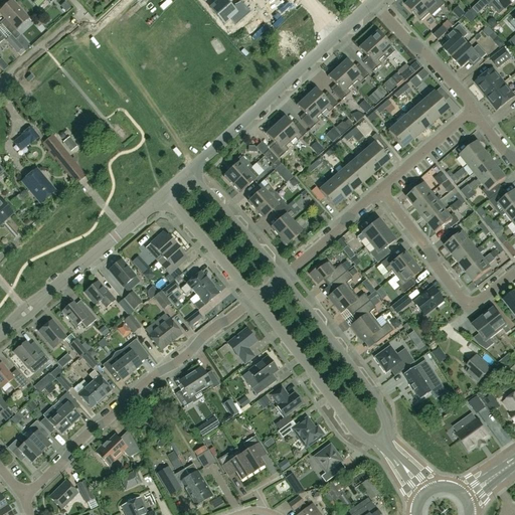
[(209,0),(214,5),(208,10),(215,18),(227,7),(225,4),(229,0),(209,0)]
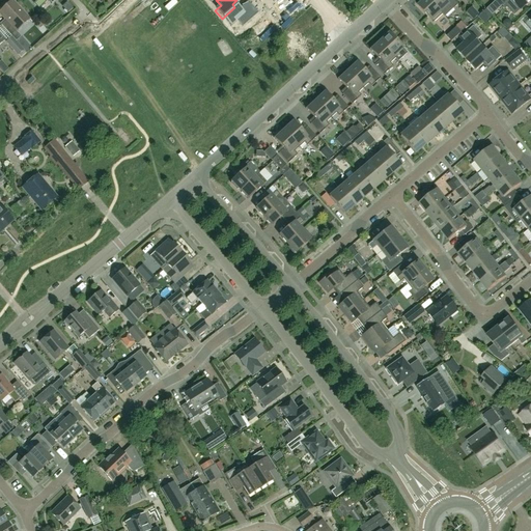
[(441,12),(429,0),(424,0),(422,0),(417,5),(434,23),(443,14),(442,11),(441,12)]
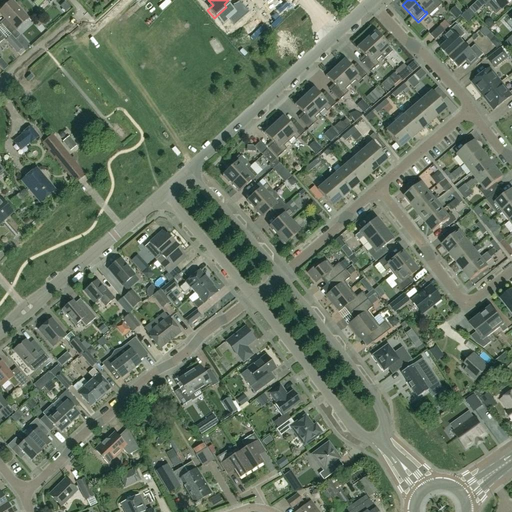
[(429,0),(414,0),(425,12),(426,11),(433,4),(429,0)]
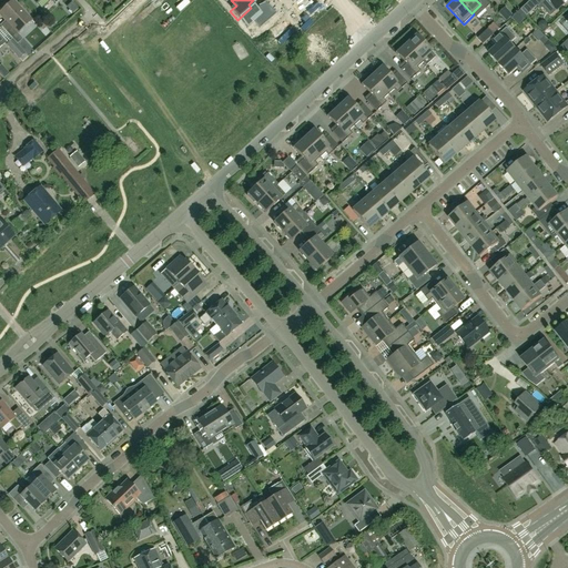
[(541,2),(538,0),(531,0),(521,10),(527,16),(541,2)]
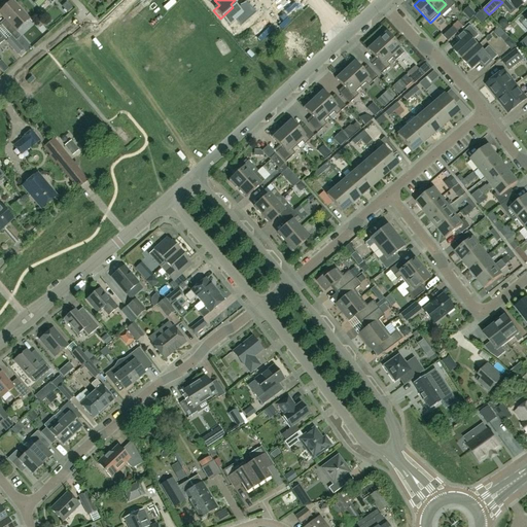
[(517,9),(526,0),(507,0),(508,1),(507,2),(513,8),(514,7),(517,9)]
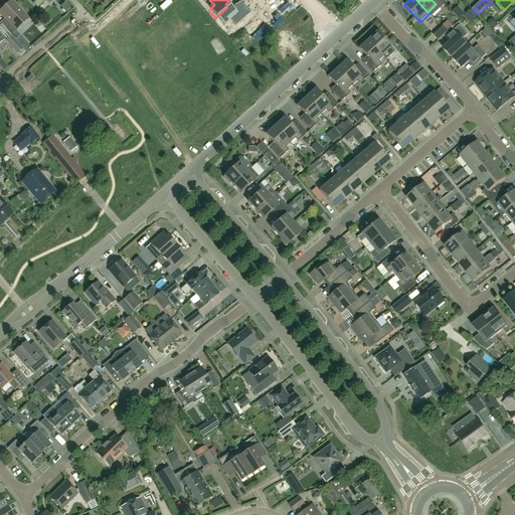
[(14,30),(27,18),(13,2),(0,13),(0,14),(9,25),(14,30)]
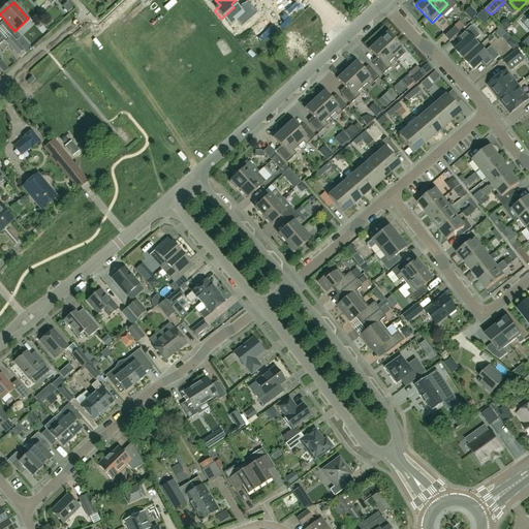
[(72,8),(66,2),(62,6),(67,12),(72,8)]
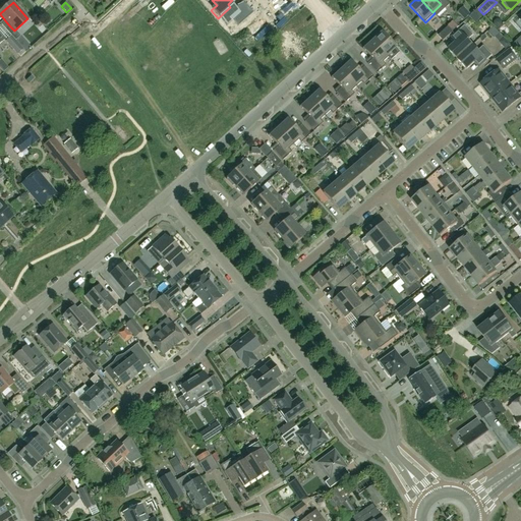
[(218,18),(225,26),(231,21),(236,27),(251,14),(241,2),(233,10),(230,7),(218,18)]
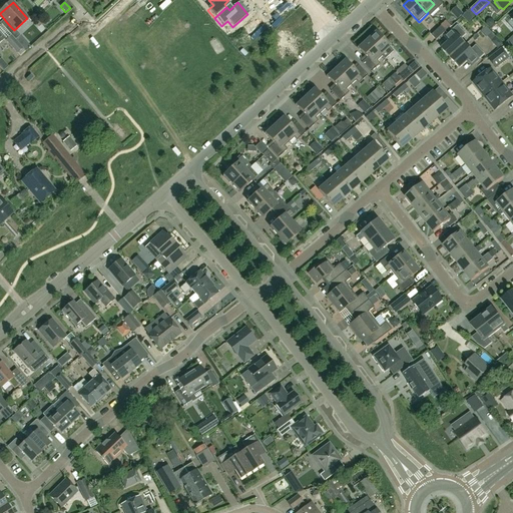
[(451,12),(458,20),(464,14),(457,6),(451,12)]
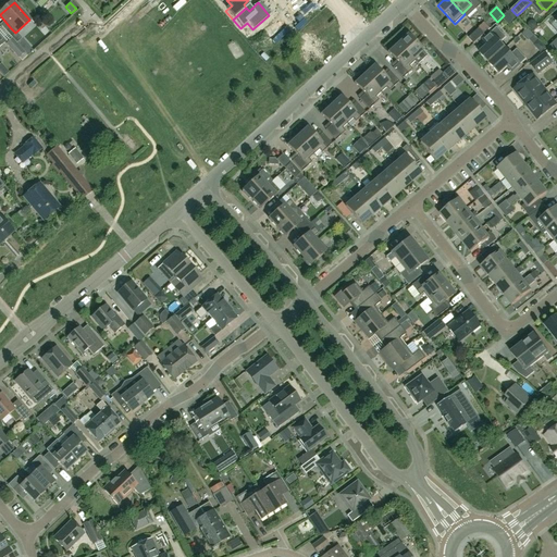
[(503,19),(509,26),(518,17),(511,11),(503,19)]
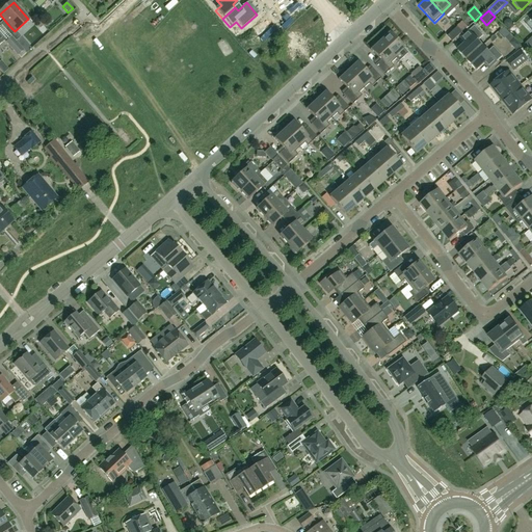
[(15,31),(9,26),(5,30),(16,42),(21,37),(15,31)]
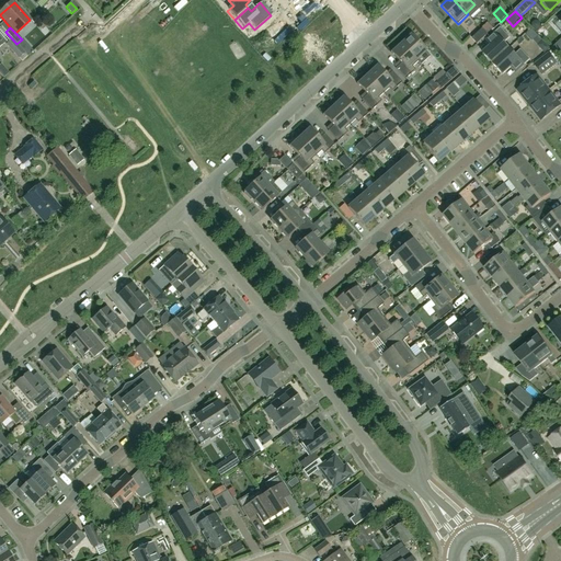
[(492,65),(510,49),(504,43),(510,37),(500,27),(490,37),(494,43),(483,54),(492,65)]
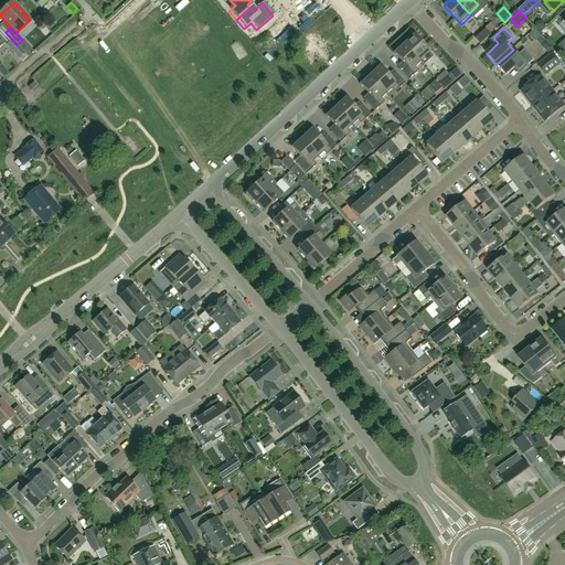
[(491,34),(486,29),(476,39),(480,44),(491,34)]
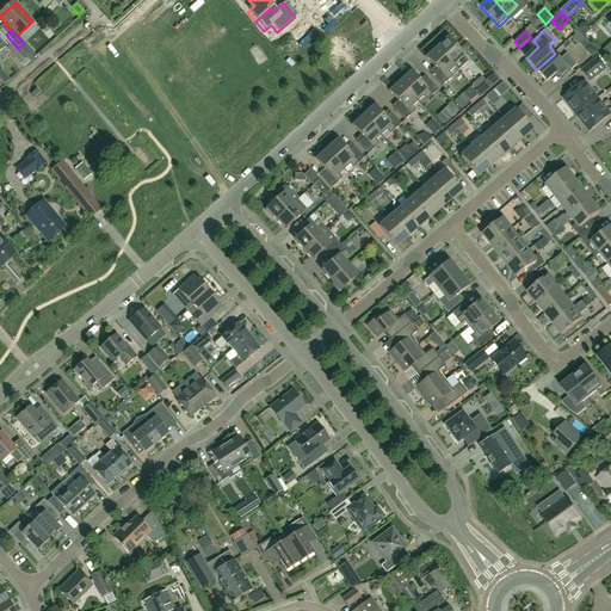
[(440,45),(437,48),(455,68),(458,71),(469,61),(446,37),(439,44),(440,45)]
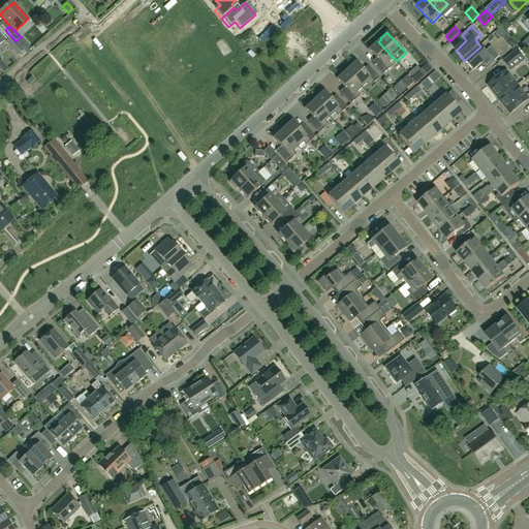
[(26,54),(23,51),(11,37),(6,42),(18,56),(21,59),(26,54)]
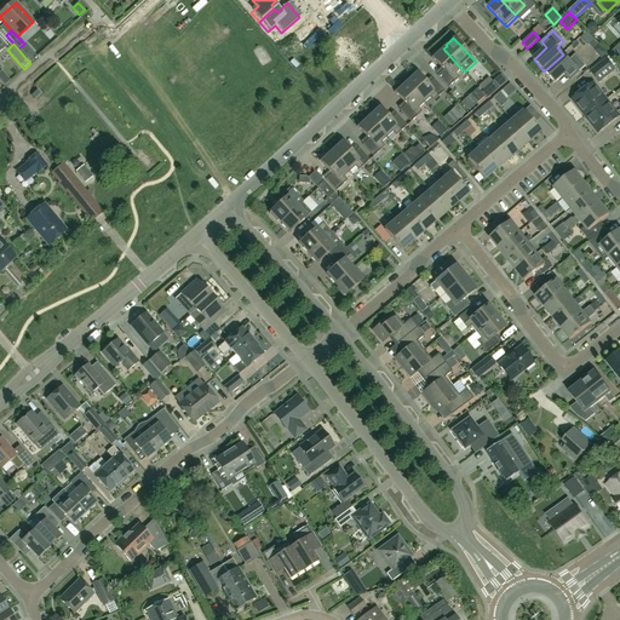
[(607,53),(600,45),(593,51),(601,59),(607,53)]
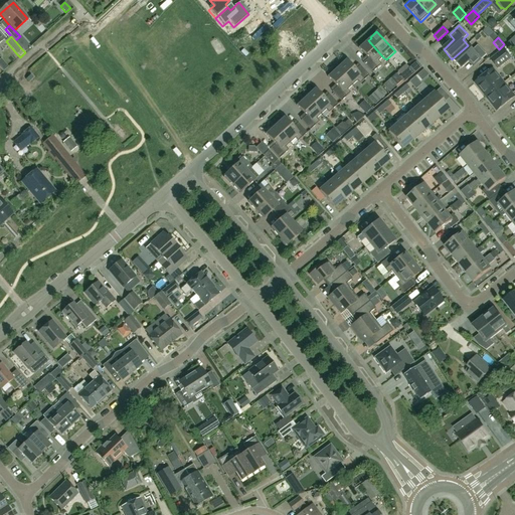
[(383,57),(368,40),(365,43),(364,42),(358,47),(368,58),(363,62),(372,72),(381,64),(379,61),(383,57)]
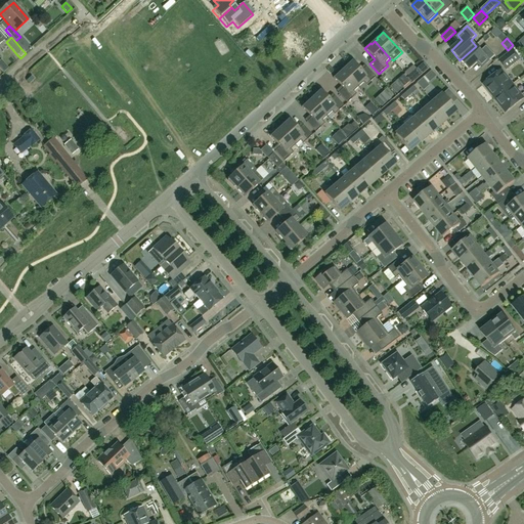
[(476,46),(460,60),(469,70),(480,59),(485,64),(494,55),(486,46),(481,51),(476,46)]
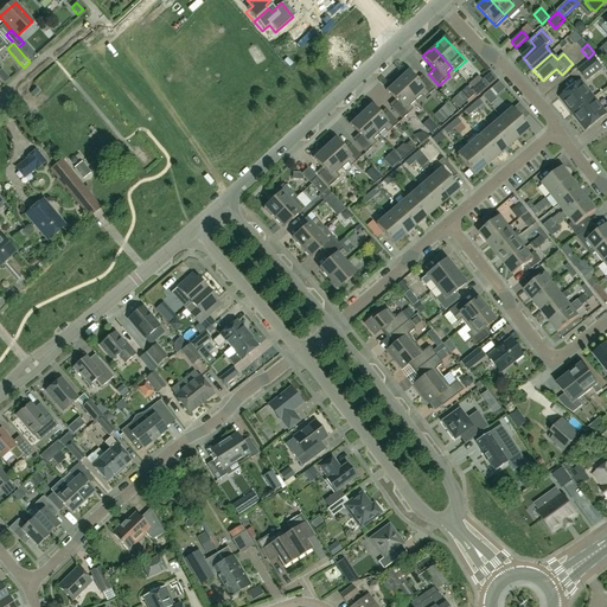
[(594,58),(577,70),(586,81),(602,69),(594,58)]
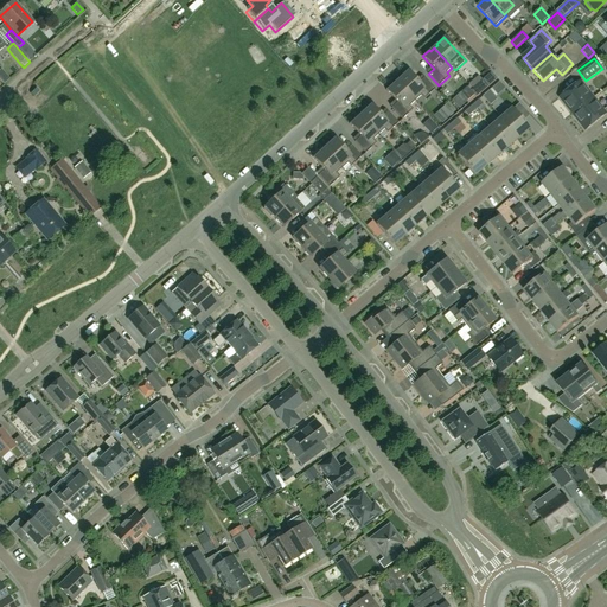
[(397,82),(415,101),(421,96),(425,100),(435,89),(425,78),(419,83),(407,71),(400,77),(401,78),(397,82)]
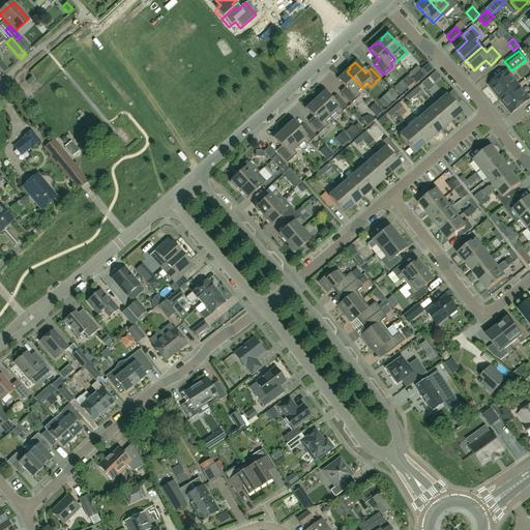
[(421,70),(411,80),(415,85),(425,76),(421,70)]
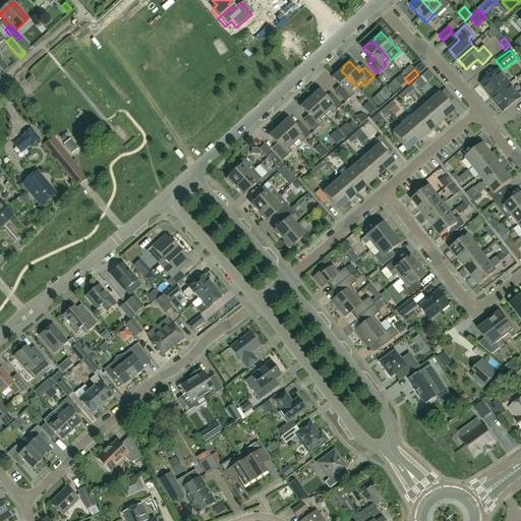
[(356,87),(341,70),(339,72),(338,71),(332,77),(341,88),(336,93),(345,103),(354,94),(352,91),(356,87)]
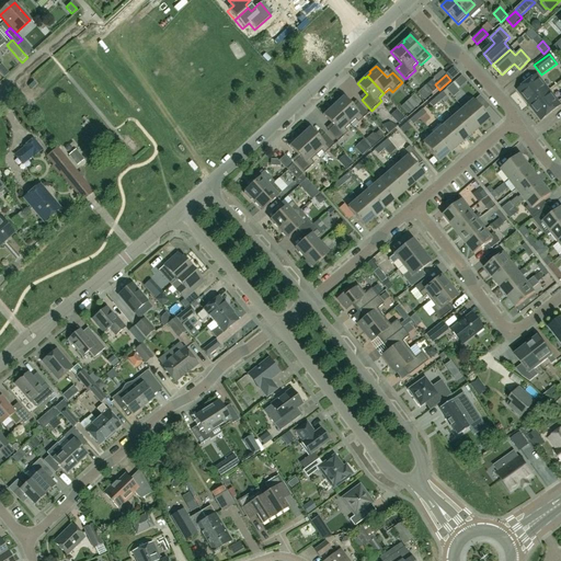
[(529,105),(549,91),(537,76),(517,91),(529,105)]
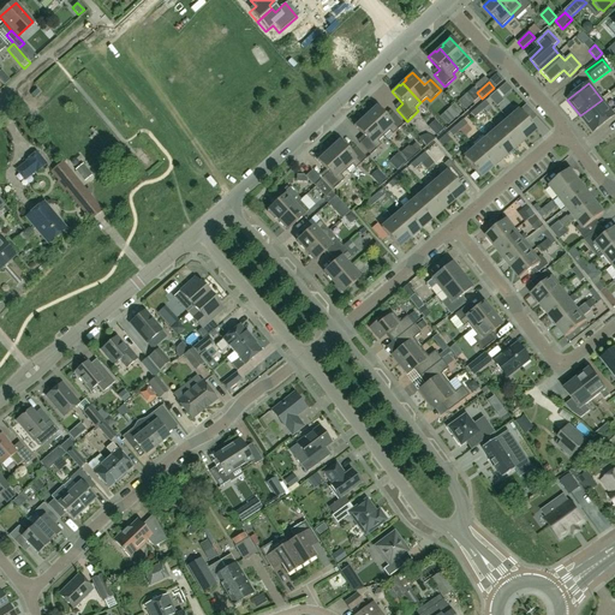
[(501,99),(496,91),(488,97),(495,106),(502,100),(501,99)]
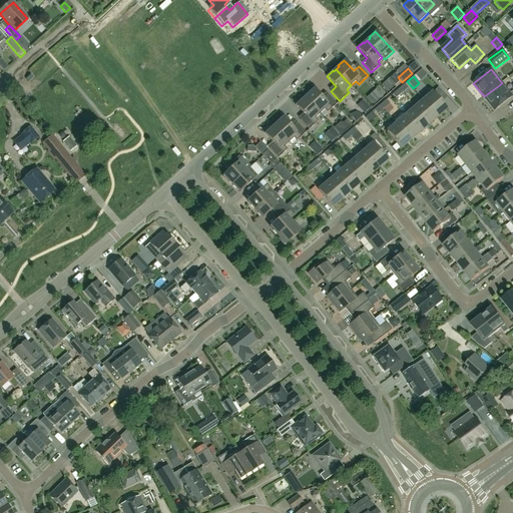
[(388,92),(396,85),(389,78),(381,85),(388,92)]
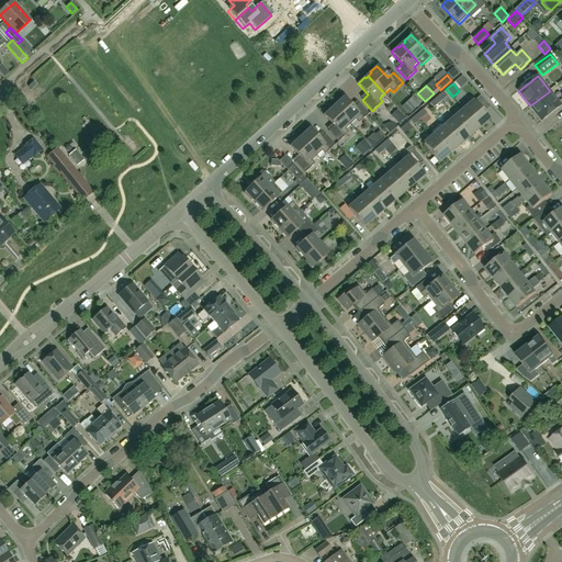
[(550,91),(530,105),(542,121),(561,105),(561,103),(561,97),(561,98),(561,97),(561,100),(559,102),(550,91)]
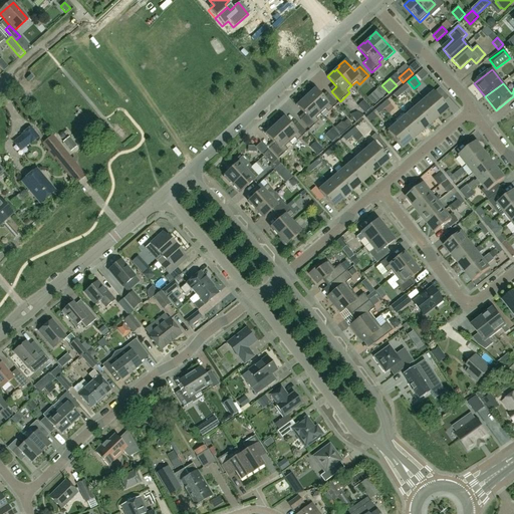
[(399,89),(402,92),(408,87),(406,84),(399,89)]
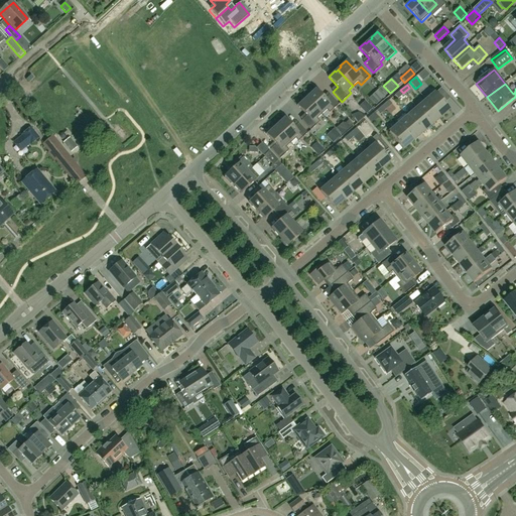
[(381,87),(376,92),(382,99),(387,94),(381,87)]
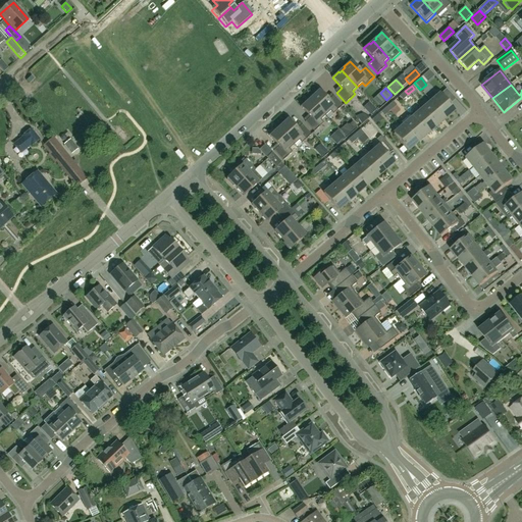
[(313,97),(311,99),(326,116),(330,111),(333,114),(343,106),(333,96),(328,101),(318,90),(312,96),(313,97)]
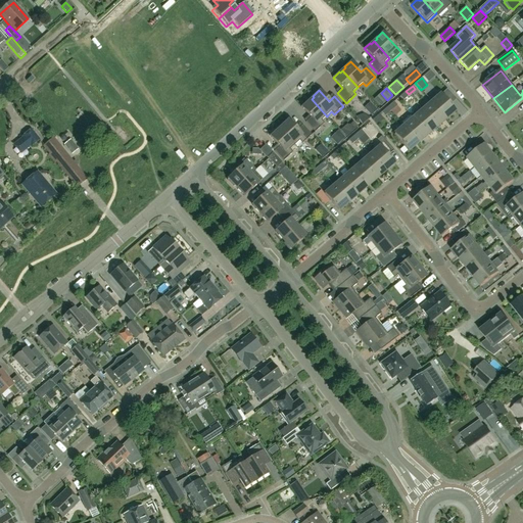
[(409,94),(406,91),(399,96),(402,99),(409,94)]
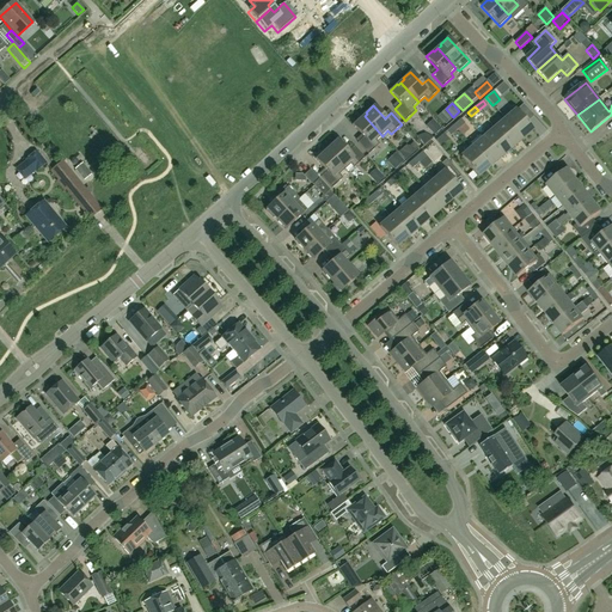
[(516,110),(506,120),(521,139),(533,129),(516,110)]
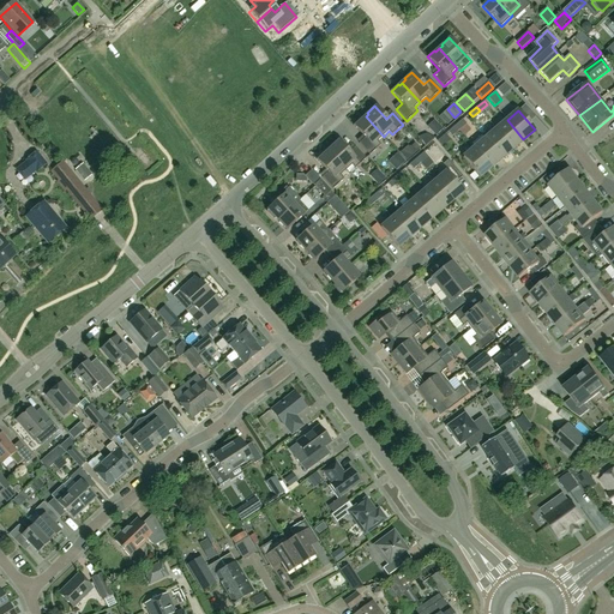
[(384,137),(366,116),(362,120),(361,119),(354,125),(366,138),(360,144),(371,155),(381,145),(378,142),(384,137)]
